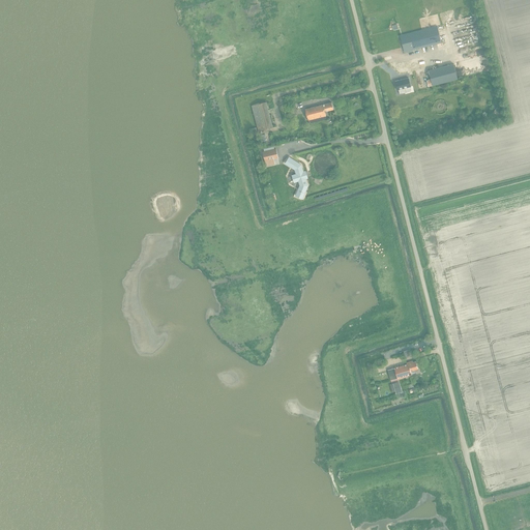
[(402,36),(406,53),(441,43),(437,27),(402,36)]
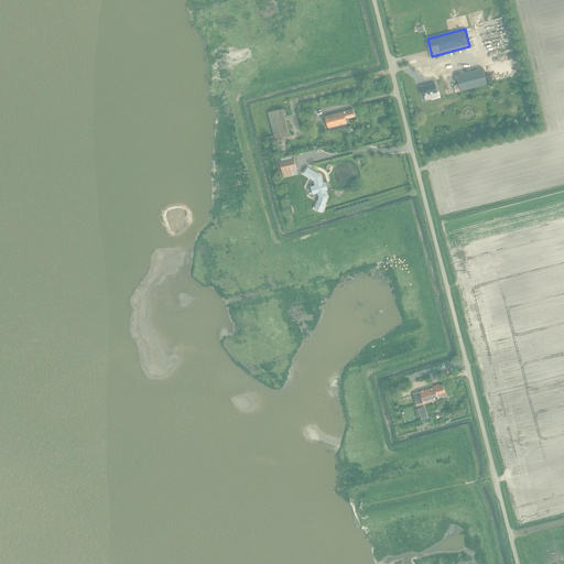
[(455,86),(456,93),(487,85),(483,69),(456,76),(458,85),(455,86)]
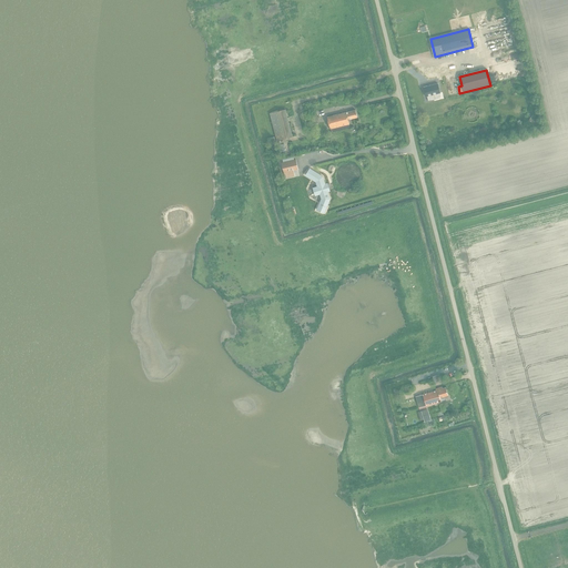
[(437,83),(424,87),(426,97),(427,97),(428,101),(434,99),(433,94),(440,93),(437,83)]
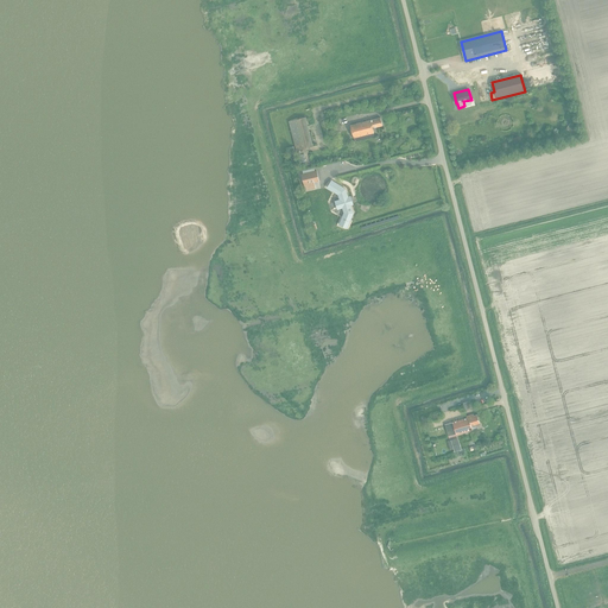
[(289,121),(296,150),(312,146),(305,116),(289,121)]
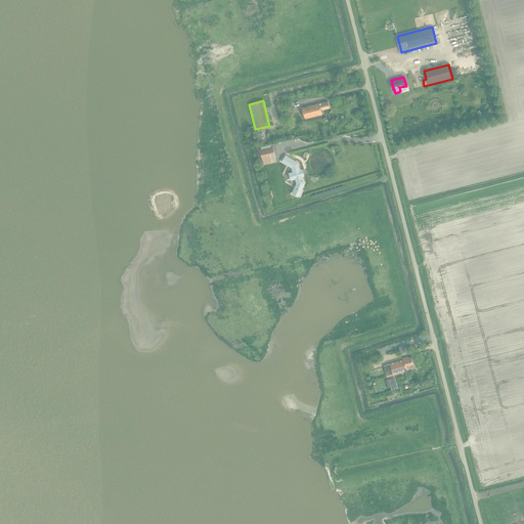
[(302,107),(304,119),(322,115),(321,110),(330,107),(328,101),(302,107)]
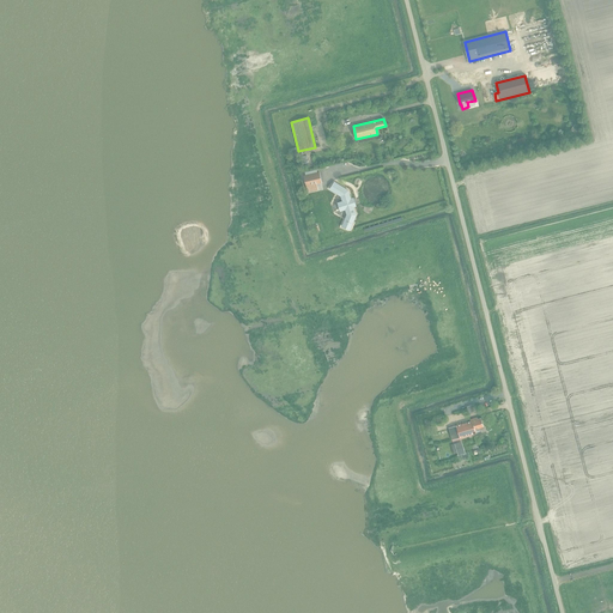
[(332,122),(335,134),(345,132),(341,120),(332,122)]
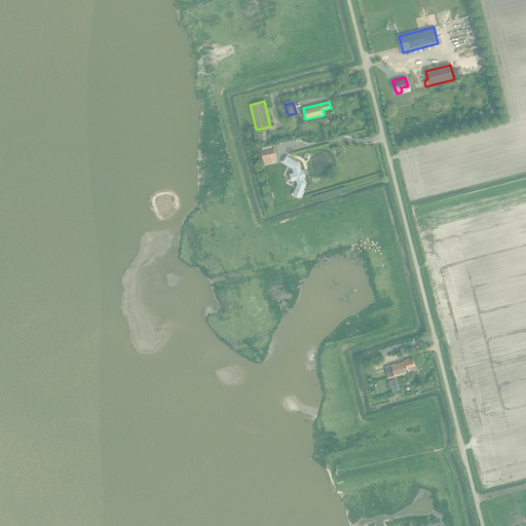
[(273,148),(261,151),(263,159),(275,156),(273,148)]
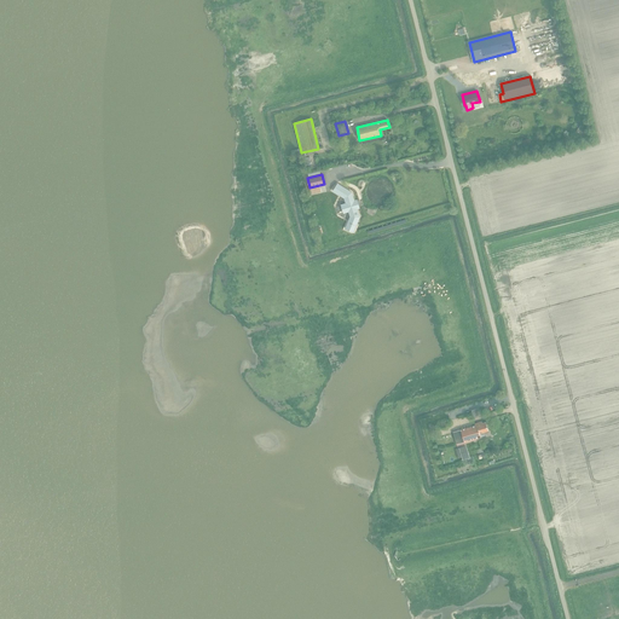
[(337,184),(333,190),(337,194),(339,192),(342,195),(342,196),(347,200),(348,202),(343,204),(346,212),(351,210),(352,213),(348,223),(356,225),(359,217),(359,215),(357,217),(356,212),(358,212),(357,208),(358,208),(356,201),(354,201),(351,192),(339,184),(337,184)]
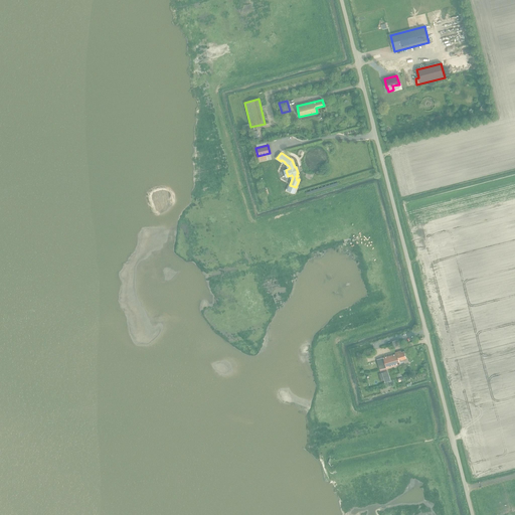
[(404,351),(401,352),(400,351),(394,352),(395,354),(376,359),(379,369),(386,367),(386,368),(400,364),(398,360),(406,358),(404,351)]
